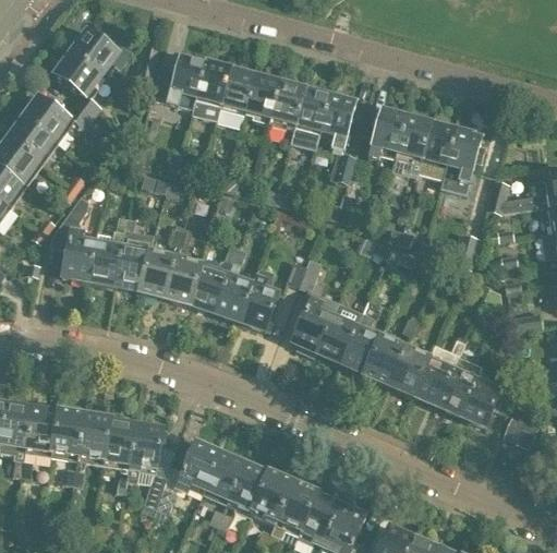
[(80,40),(77,39),(69,50),(103,75),(111,63),(120,69),(132,52),(107,34),(101,40),(88,31),(80,40)]
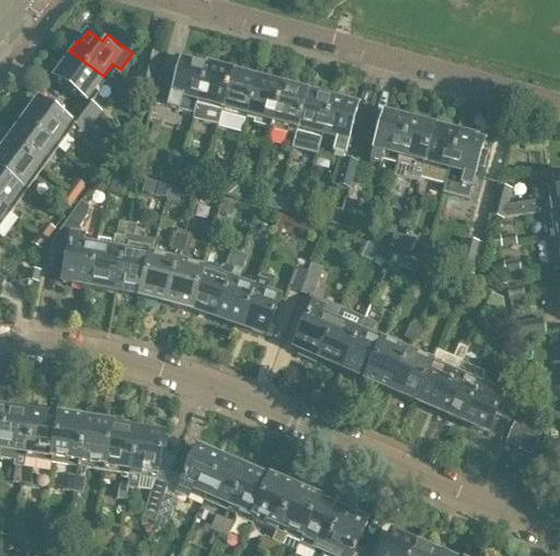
[(138,78),(151,81),(160,49),(147,46),(138,78)]
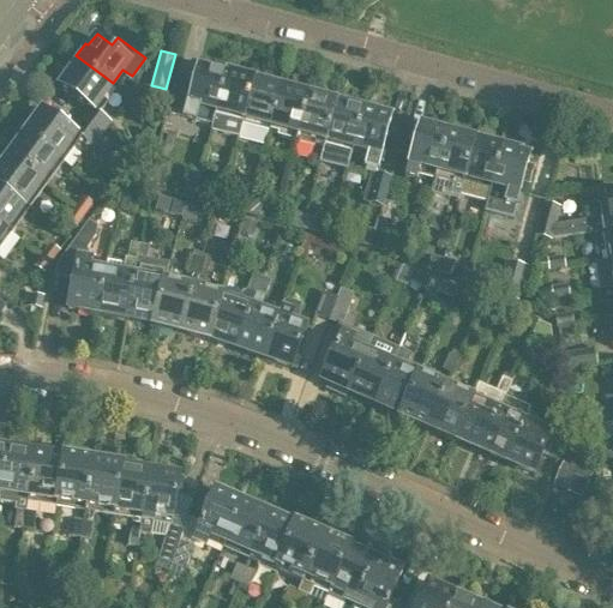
[(95,107),(113,83),(76,55),(74,58),(65,70),(68,71),(60,83),(89,104),(80,116),(102,132),(103,131),(113,119),(95,107)]
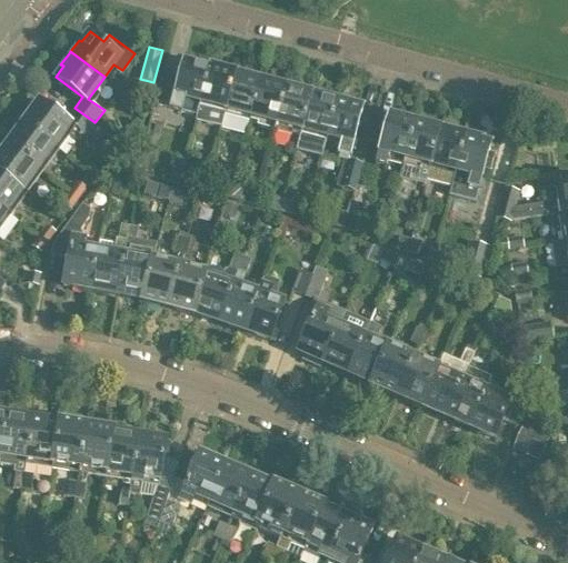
[(197,111),(209,67),(183,60),(182,67),(176,66),(172,79),(161,76),(155,100),(170,104),(197,111)]
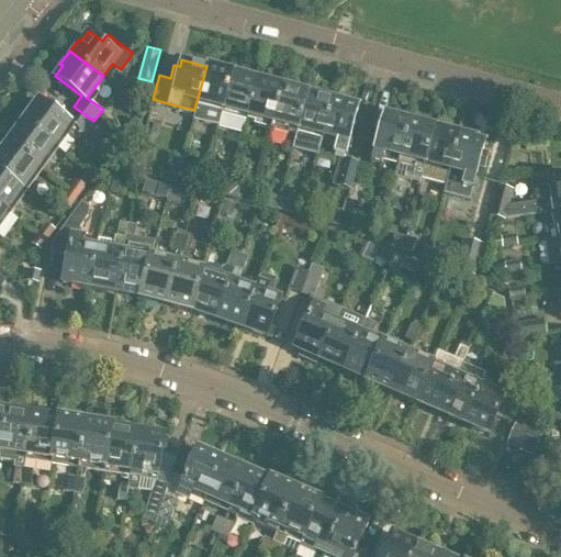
[(206,66),(194,110),(193,115),(219,122),(226,91),(233,65),(222,63),(220,66),(208,63),(206,66)]
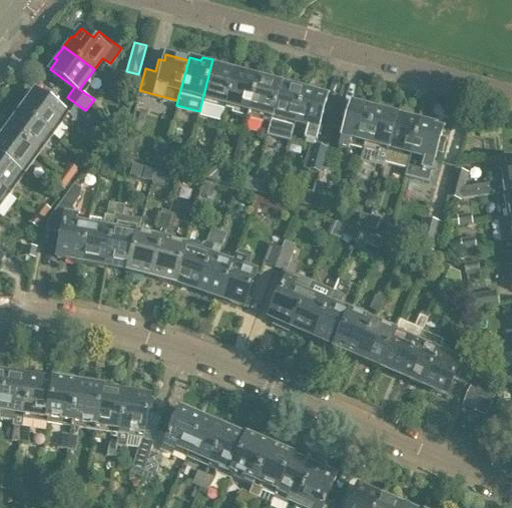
[(234,69),(225,67),(226,63),(212,59),(206,83),(199,111),(222,117),(223,113),(225,105),(234,69)]
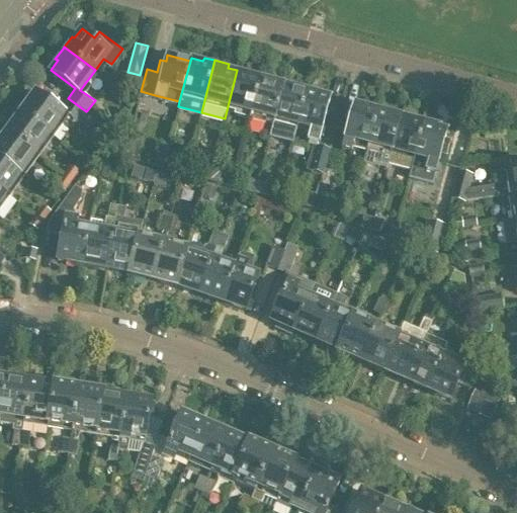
[(237,70),(228,106),(226,114),(234,116),(235,111),(250,116),(252,110),(260,76),(237,70)]
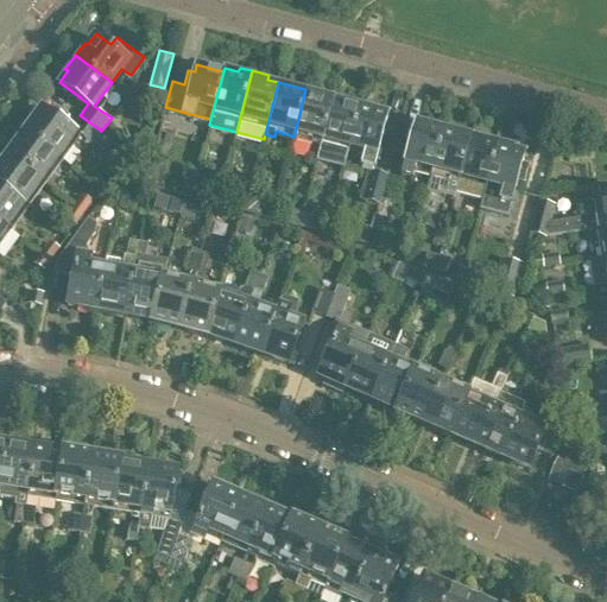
[(296,130),(293,137),(313,141),(313,140),(320,143),(315,157),(317,157),(333,97),(305,89),(296,130)]
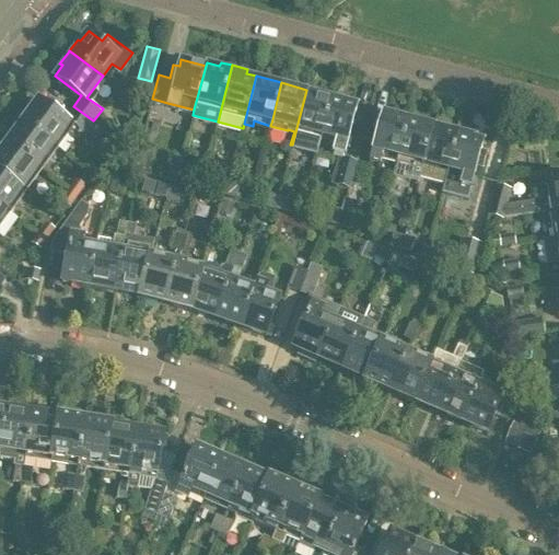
[(317,92),(306,90),(292,145),(316,151),(319,138),(321,139),(333,92),(319,89),(317,92)]
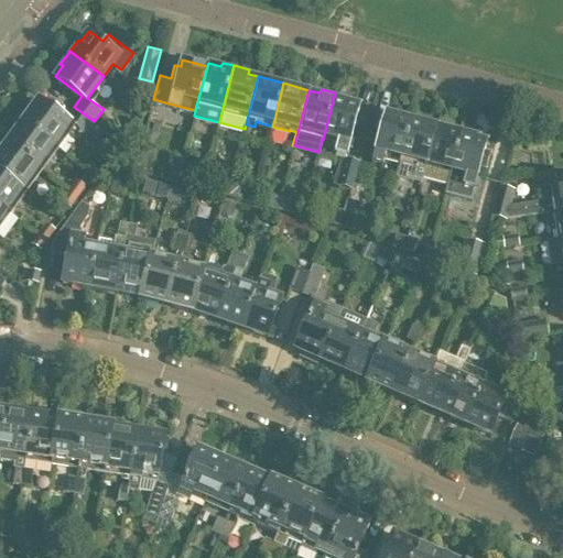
[(323,140),(337,143),(335,151),(346,154),(360,104),(348,100),(349,97),(335,93),(323,140)]
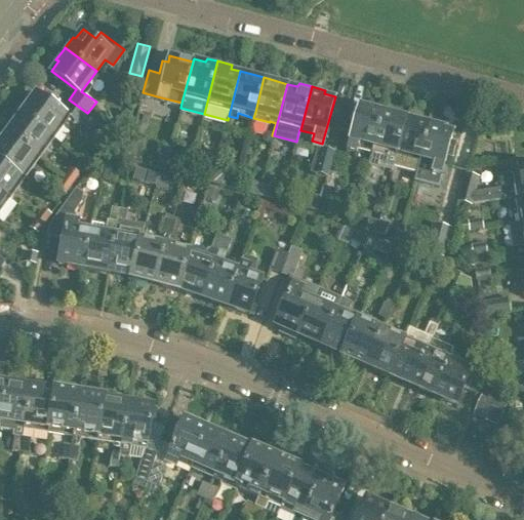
[(37,90),(30,101),(27,98),(18,110),(54,136),(70,116),(80,123),(81,120),(87,113),(69,100),(62,109),(37,90)]
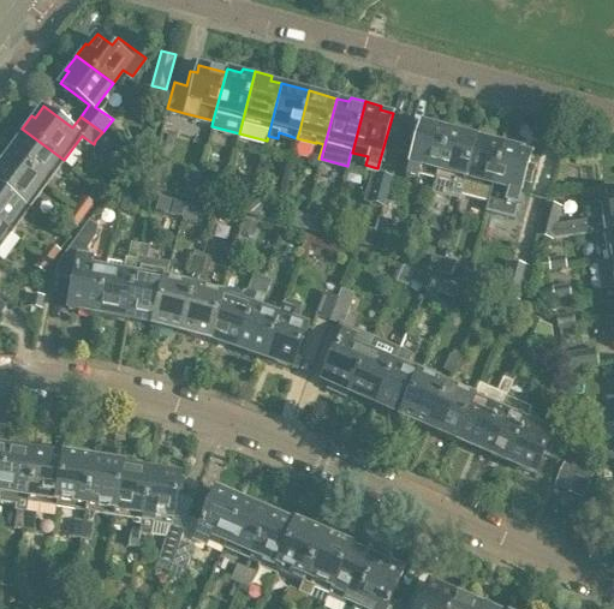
[(419,171),(436,174),(440,161),(448,129),(421,120),(409,162),(406,173),(418,175),(419,171)]
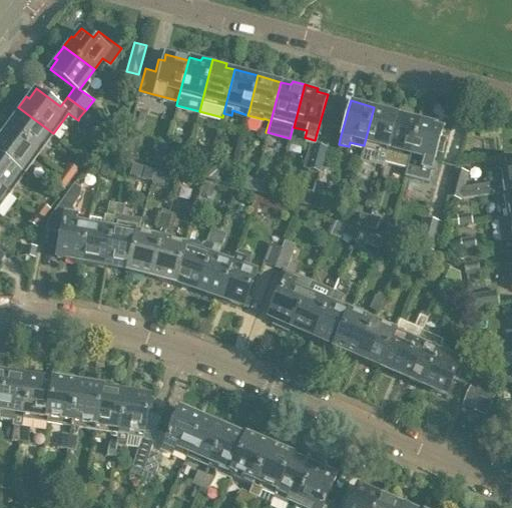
[(39,153),(53,133),(18,107),(11,117),(14,119),(6,129),(39,153)]
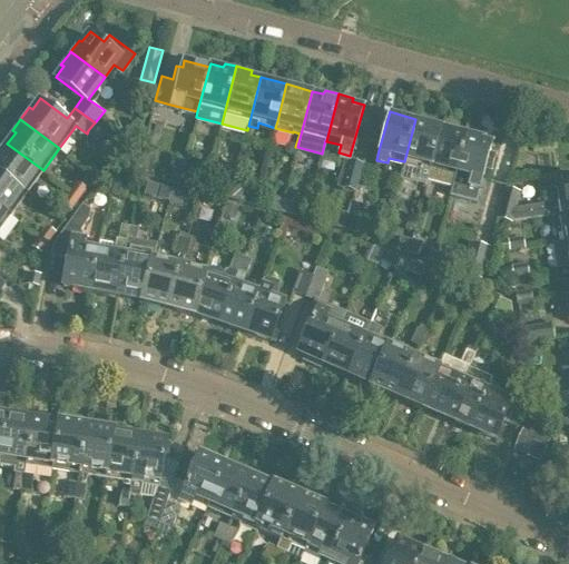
[(441,126),(415,119),(408,149),(404,161),(401,175),(418,179),(418,178),(425,180),(425,181),(427,182),(428,177),(431,166),(441,126)]
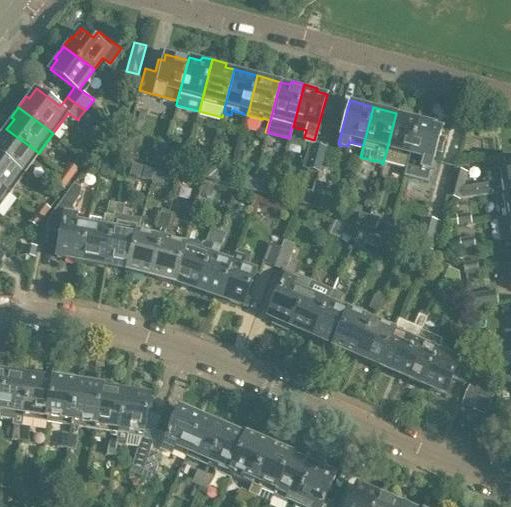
[(86,109),(85,110),(79,117),(87,123),(93,114),(86,109)]
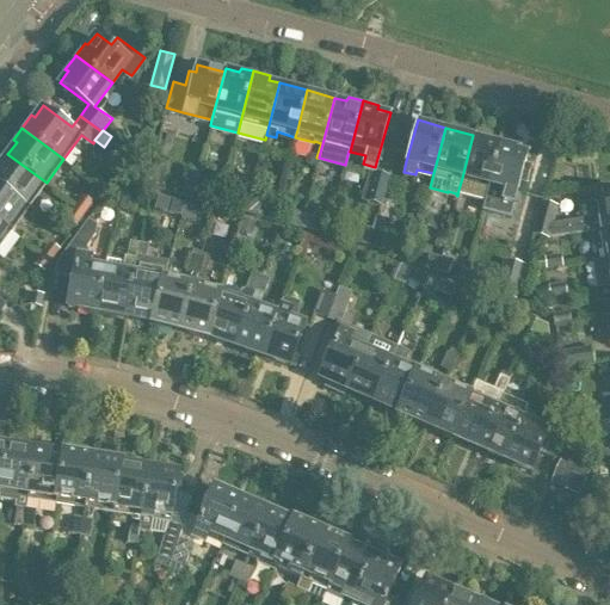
[(486,139),(473,135),(462,178),(458,190),(486,197),(490,185),(488,185),(500,139),(487,134),(486,139)]
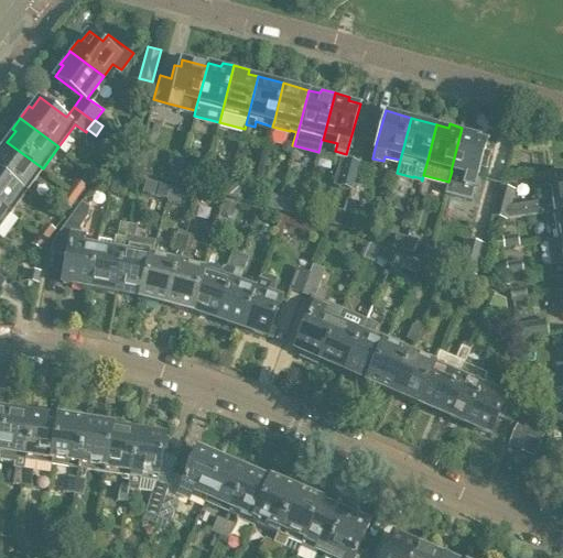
[(477,131),(462,128),(451,171),(452,171),(466,175),(464,183),(475,186),(480,163),(487,164),(490,150),(485,148),(486,140),(479,139),(480,137),(476,135),(477,131)]
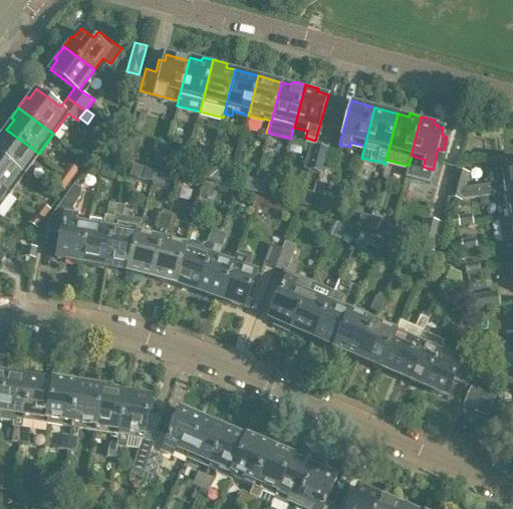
[(130,129),(122,152),(135,155),(141,132),(130,129)]
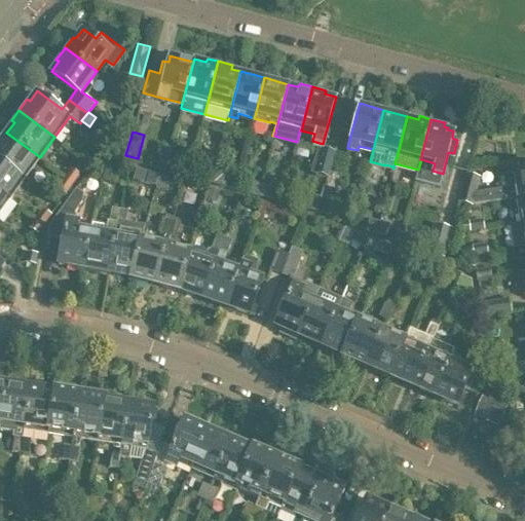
[(0,157),(26,177),(40,157),(6,133),(0,141),(0,157)]
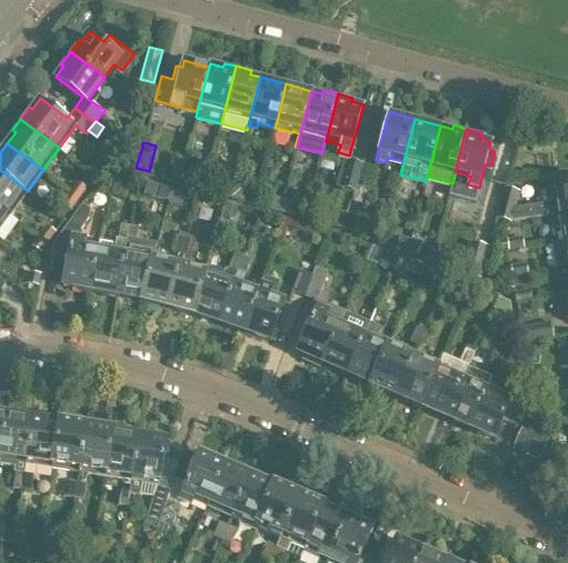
[(355,189),(362,160),(348,156),(340,184),(355,189)]
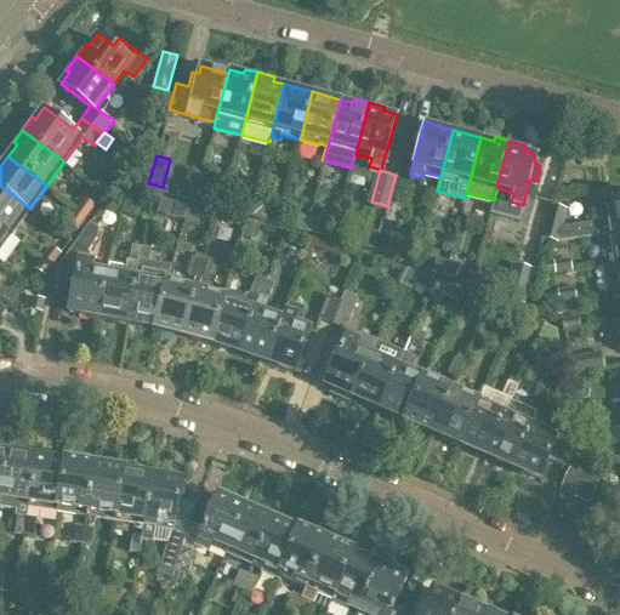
[(199,183),(195,195),(206,199),(210,186),(199,183)]
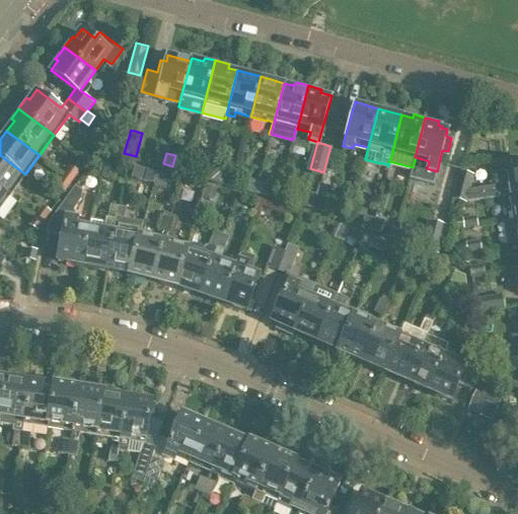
[(466,198),(508,192),(517,190),(517,154),(490,159),(493,182),(469,187),(466,198)]
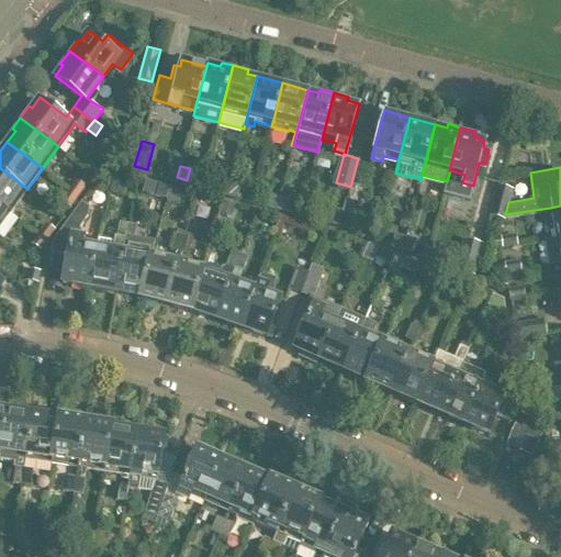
[(0,202),(11,211),(27,189),(0,168),(0,202)]
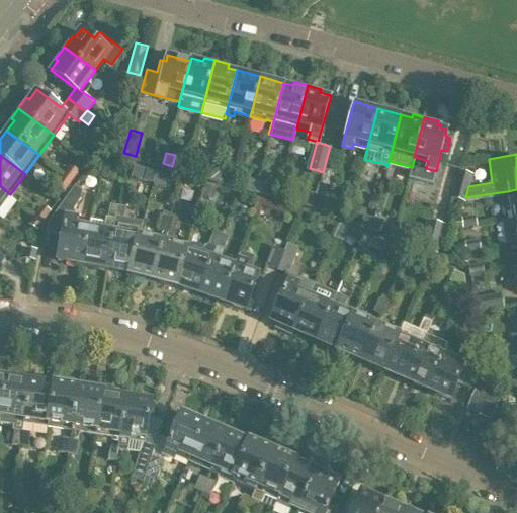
[(106,161),(101,173),(112,178),(117,165),(106,161)]
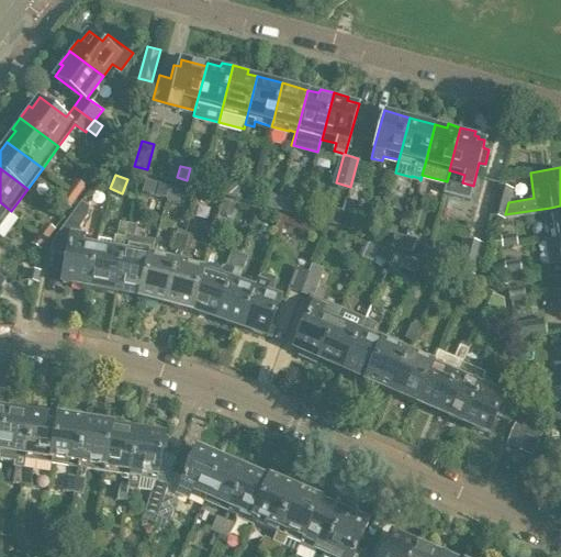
[(68,187),(77,193),(85,182),(76,177),(68,187)]
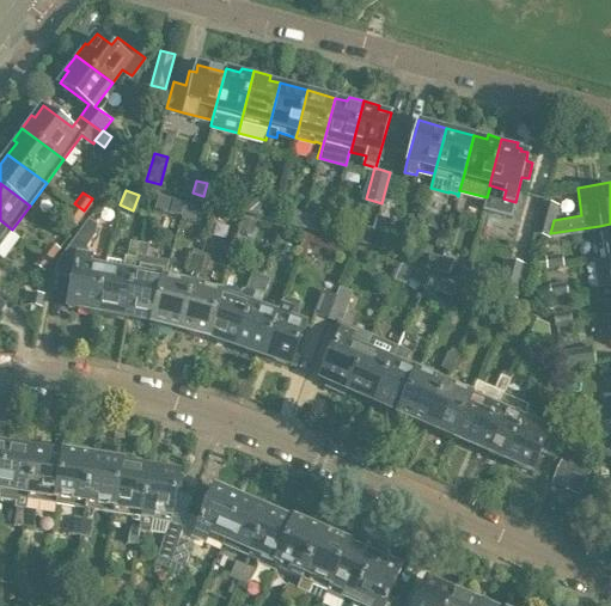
[(185,200),(160,193),(157,206),(182,213),(185,200)]
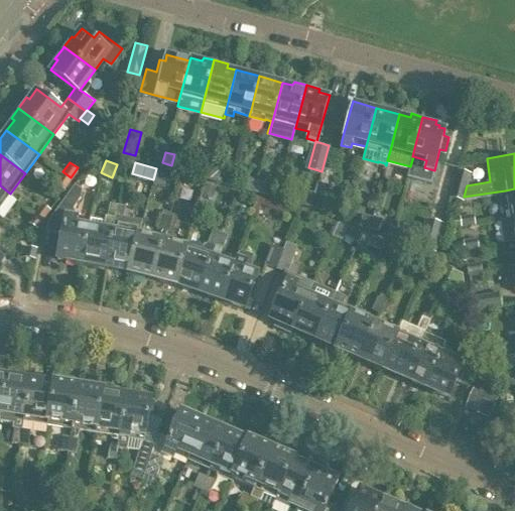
[(209,175),(212,164),(202,162),(199,172),(209,175)]
